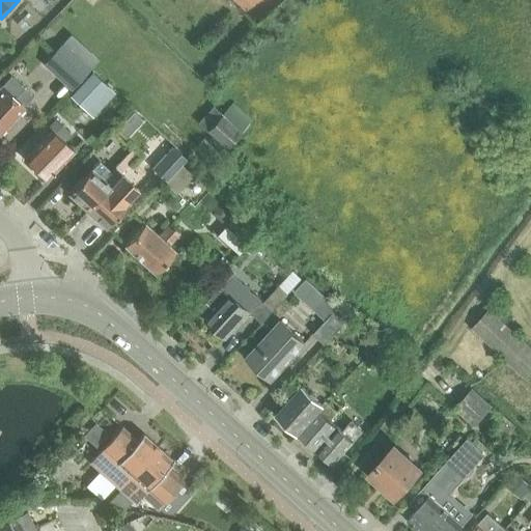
[(64,39),(43,63),(72,89),(92,66),(74,49),(64,39)]
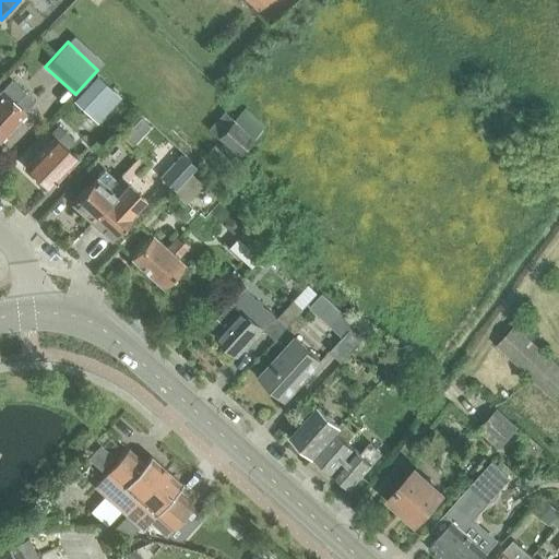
[(91,116),(115,91),(97,75),(73,100),(91,116)]
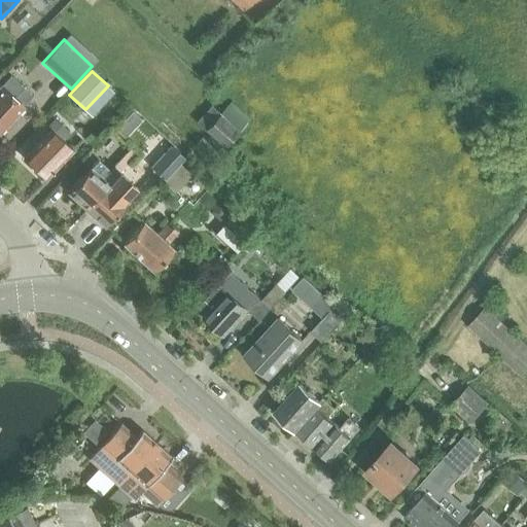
[(0,132),(25,106),(23,105),(33,95),(25,88),(11,74),(0,85),(0,132)]
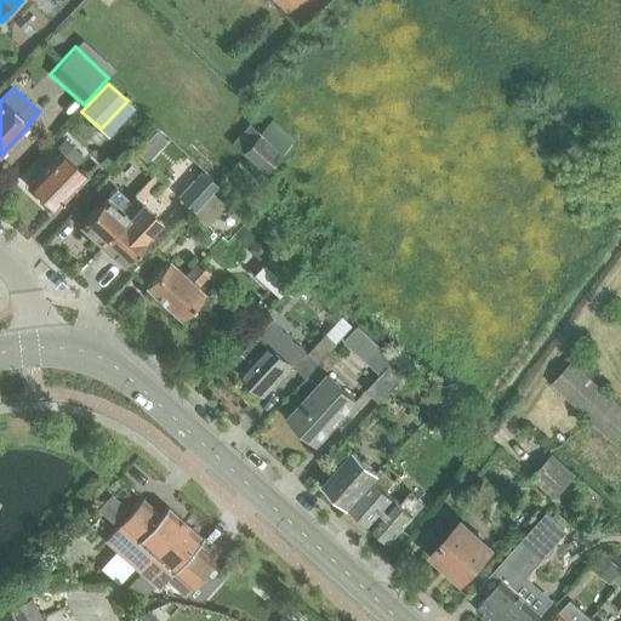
[(272,119),(258,132),(249,124),(231,142),(265,172),(295,141),(272,119)]
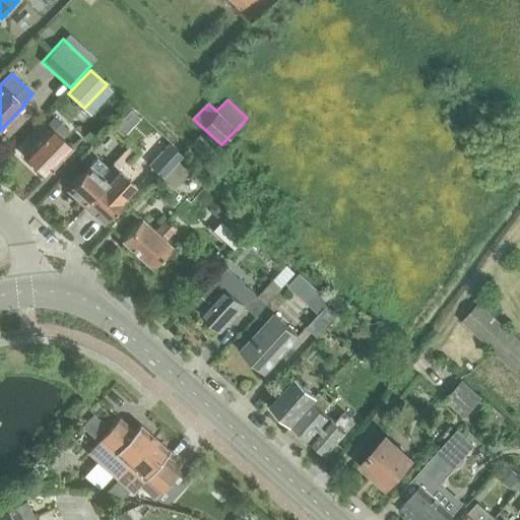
[(131,106),(116,125),(126,133),(141,114),(131,106)]
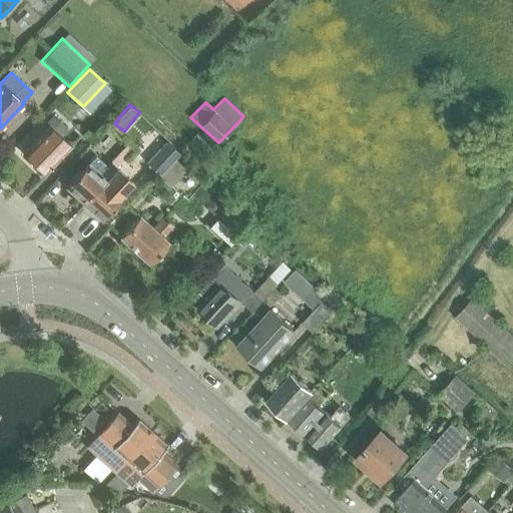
[(33,166),(40,172),(45,171),(46,172),(72,145),(62,136),(68,129),(59,121),(53,127),(51,125),(25,152),(34,160),(33,166)]
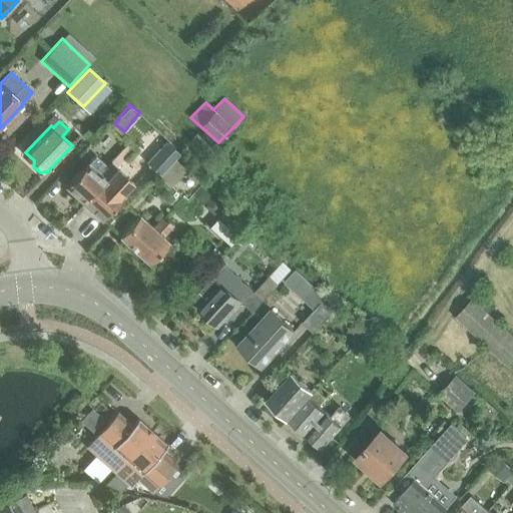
[(199,163),(214,148),(196,131),(190,137),(187,135),(181,141),(184,144),(182,147),(199,163)]
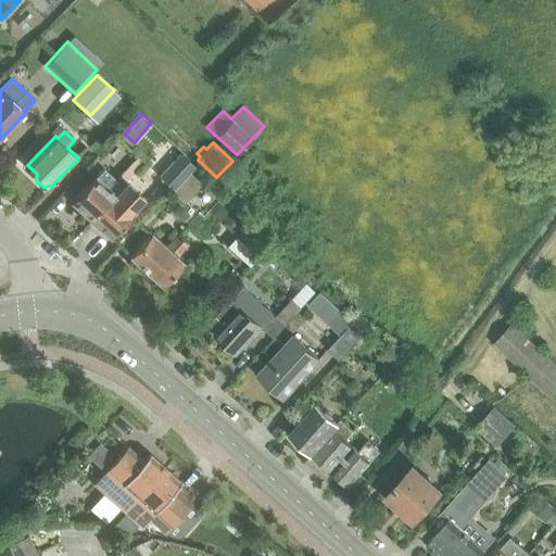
[(184,204),(204,182),(191,171),(194,166),(180,153),(158,175),(175,191),(172,193),(184,204)]
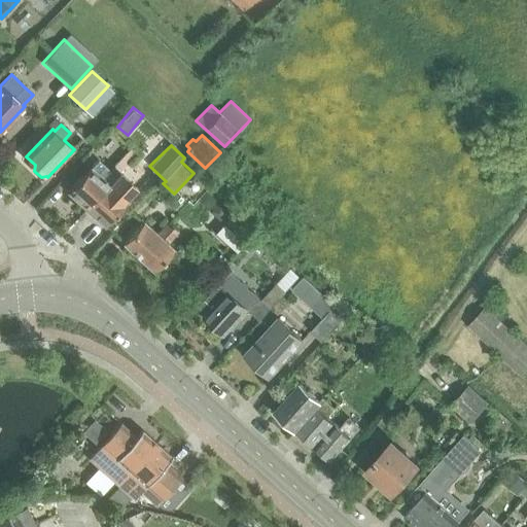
[(68,194),(86,210),(120,173),(119,172),(116,176),(115,175),(137,152),(131,147),(109,170),(98,160),(68,194)]
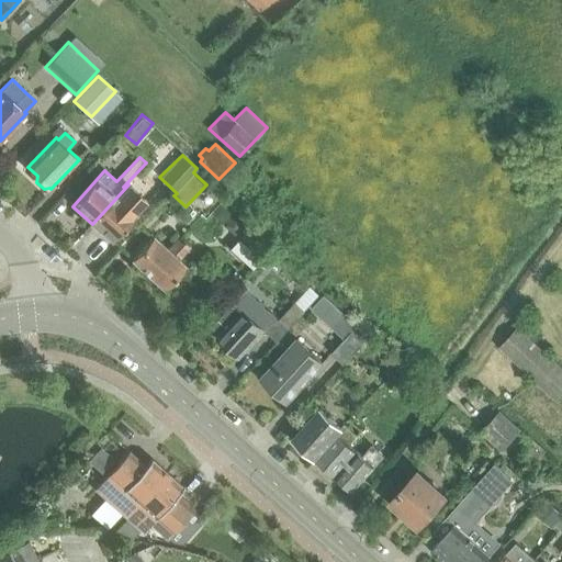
[(136,213),(147,201),(128,184),(92,224),(112,242),(137,214),(136,213)]
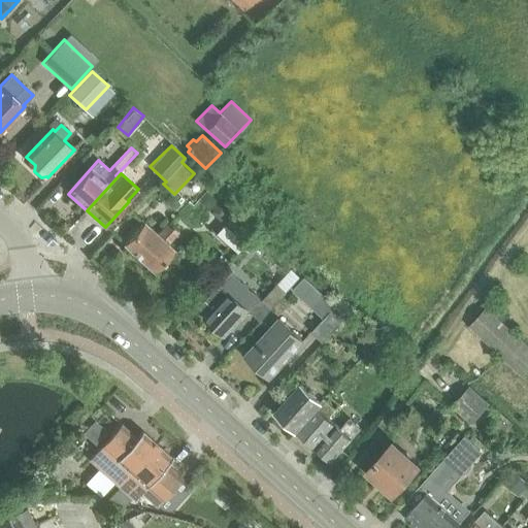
[(219,202),(210,211),(220,220),(228,210),(219,202)]
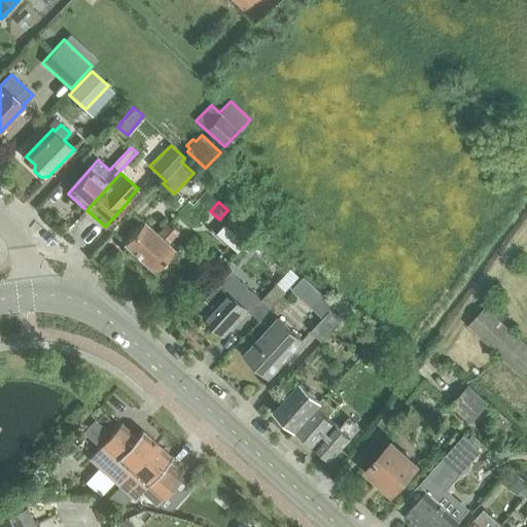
[(246,240),(254,232),(234,213),(225,221),(246,240)]
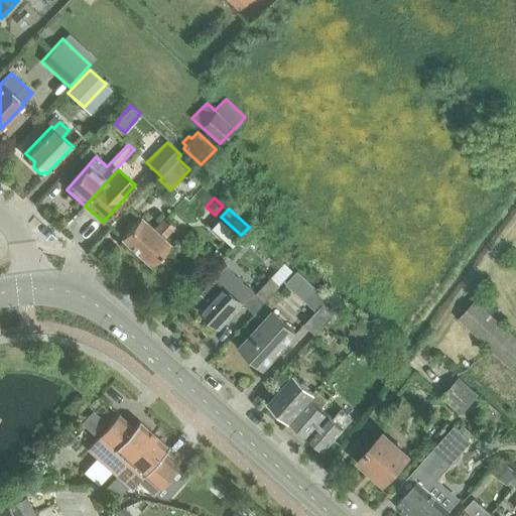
[(171,245),(165,240),(175,228),(165,219),(154,231),(141,218),(122,238),(152,266),(171,245)]
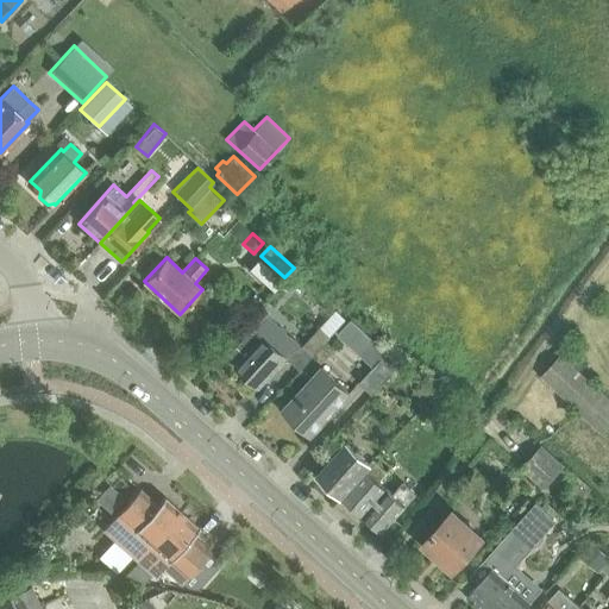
[(251,270),(275,292),(283,281),(259,261),(251,270)]
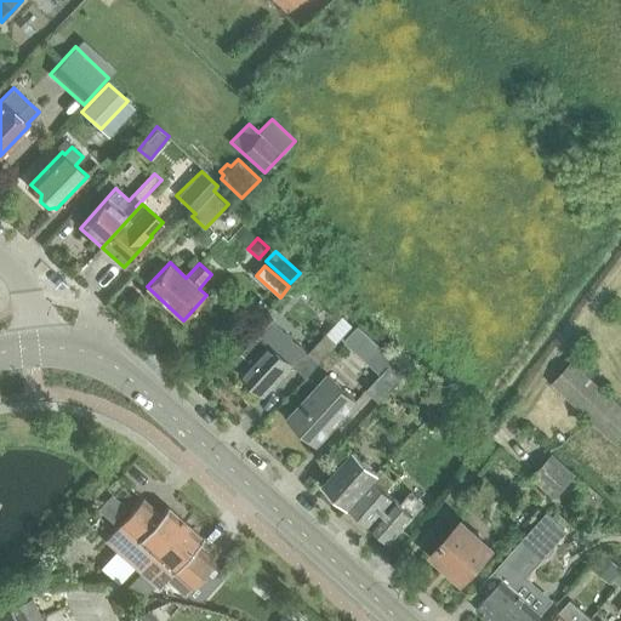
[(273,320),(235,362),(244,370),(240,374),(266,397),(294,366),(303,354),(307,358),(309,354),(273,320)]
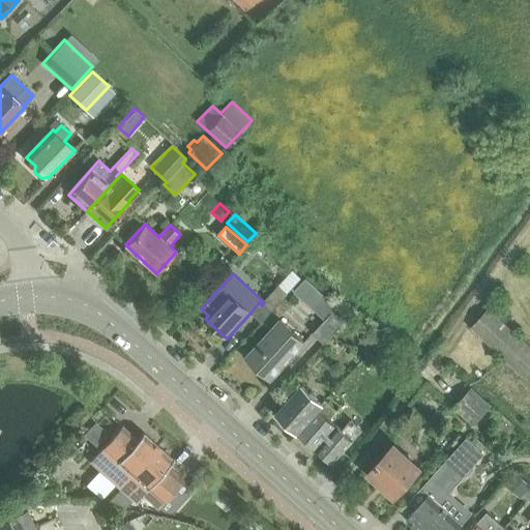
[(262,323),(271,314),(298,284),(289,276),(280,286),(264,302),(262,305),(259,302),(251,313),(262,323)]
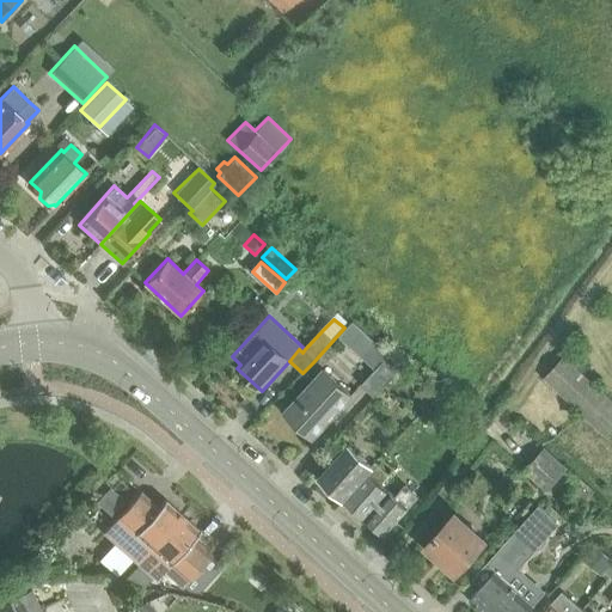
[(607,438),(611,432),(611,401),(563,355),(544,378),(607,438)]
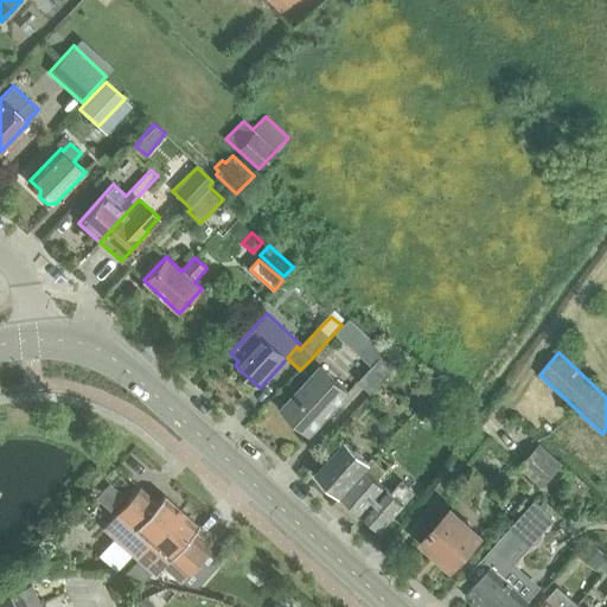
[(359,383),(371,395),(393,372),(381,360),(359,383)]
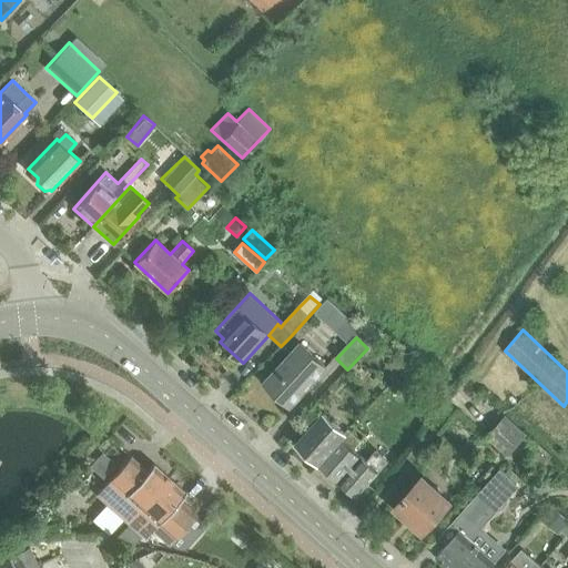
[(265,383),(291,406),(327,367),(301,344),(265,383)]
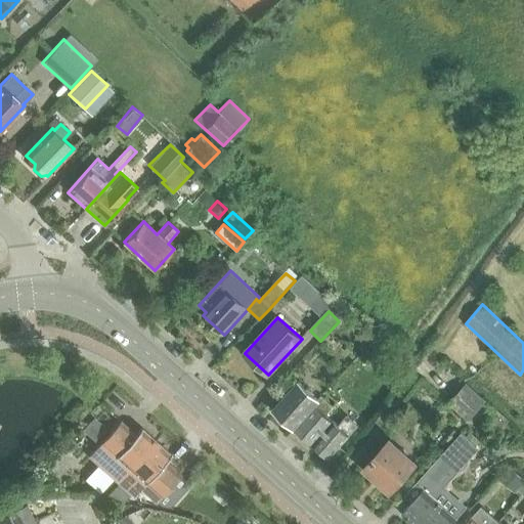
[(299,383),(275,409),(294,427),(315,404),(325,413),(333,406),(323,397),(321,398),(318,401),(299,383)]
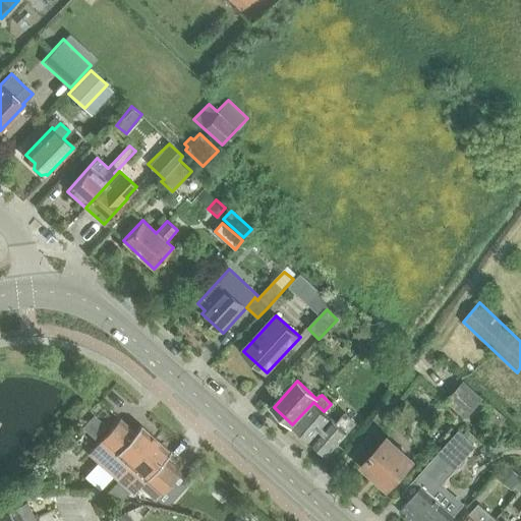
[(446,399),(465,416),(482,398),(463,381),(446,399)]
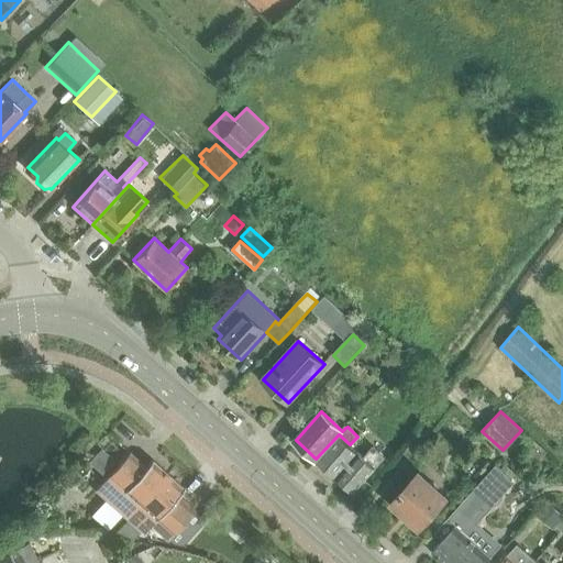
[(111,432),(101,442),(120,460),(130,449),(111,432)]
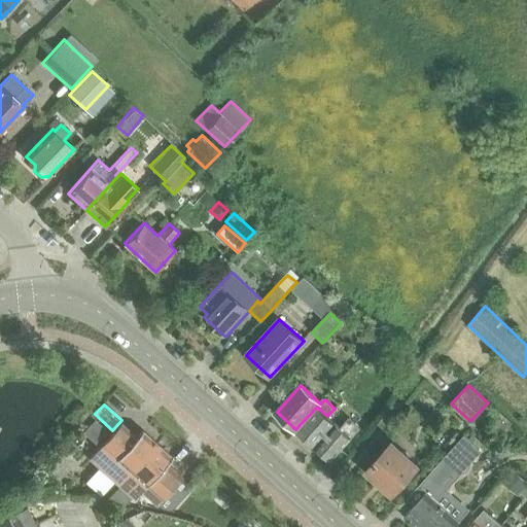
[(296,429),(295,430),(330,462),(360,429),(349,419),(341,427),(327,416),(317,407),(295,429),(296,429)]
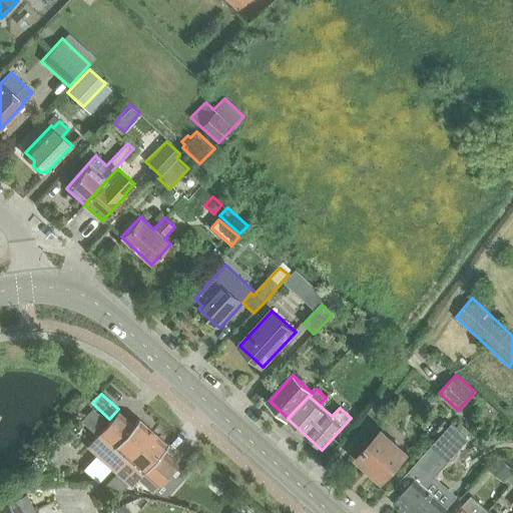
[(92,409),(81,421),(92,431),(103,419),(92,409)]
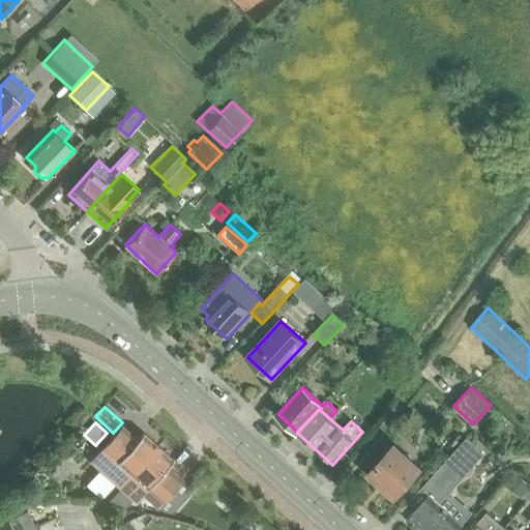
[(106,473),(120,487),(157,444),(143,431),(137,438),(122,424),(97,451),(112,466),(106,473)]
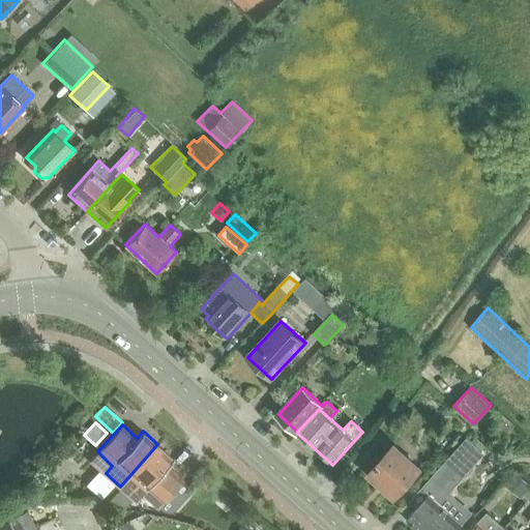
[(445,454),(463,435),(452,425),(438,441),(440,442),(438,444),(439,445),(437,448),(445,454)]
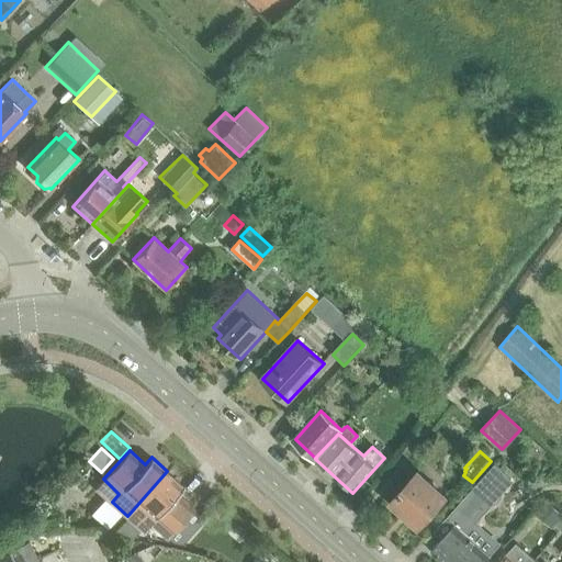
[(441,539),(431,550),(445,561),(483,561),(498,544),(472,521),(510,478),(495,462),(434,530),(441,539)]
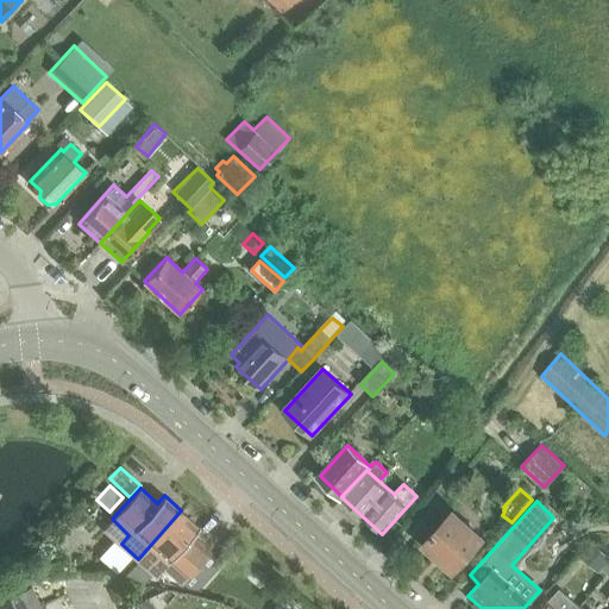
[(138,559),(119,579),(142,584),(152,572),(156,575),(163,567),(182,583),(211,550),(193,533),(199,526),(182,510),(138,559)]
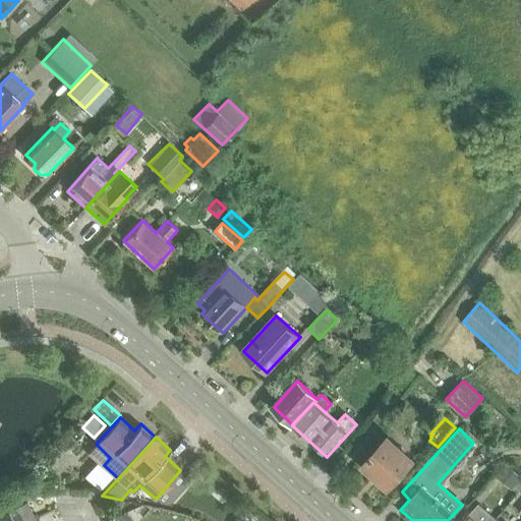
[(362,465),(388,488),(412,461),(387,439),(362,465)]
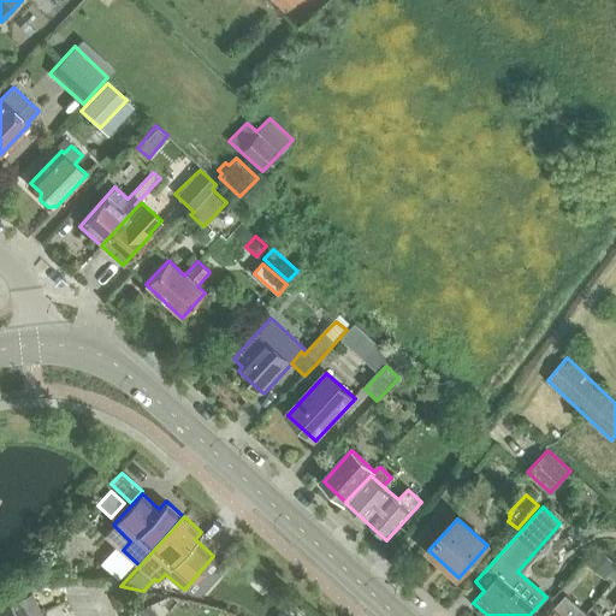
[(615,562),(599,548),(588,558),(608,574),(615,564),(615,562)]
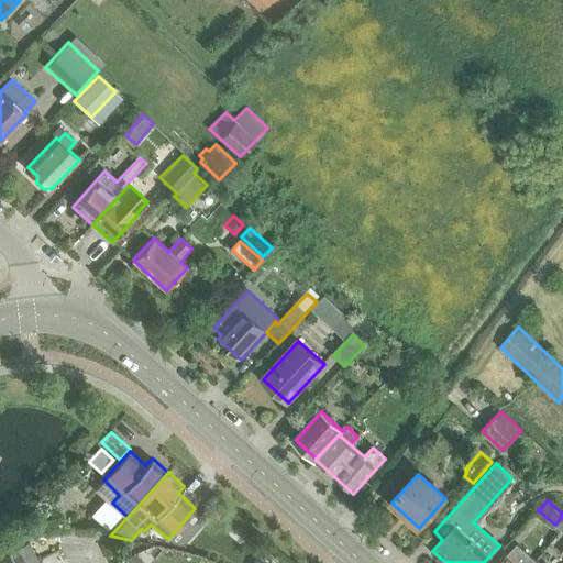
[(0,562),(31,562),(37,561),(26,539),(0,551),(0,562)]
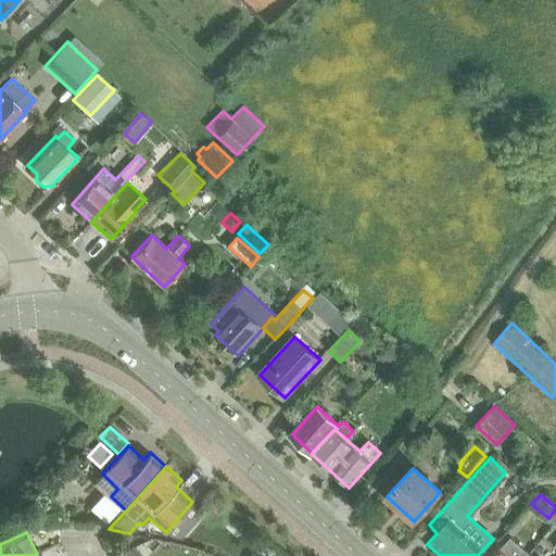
[(496,555),(528,555),(529,555),(512,540),(496,555)]
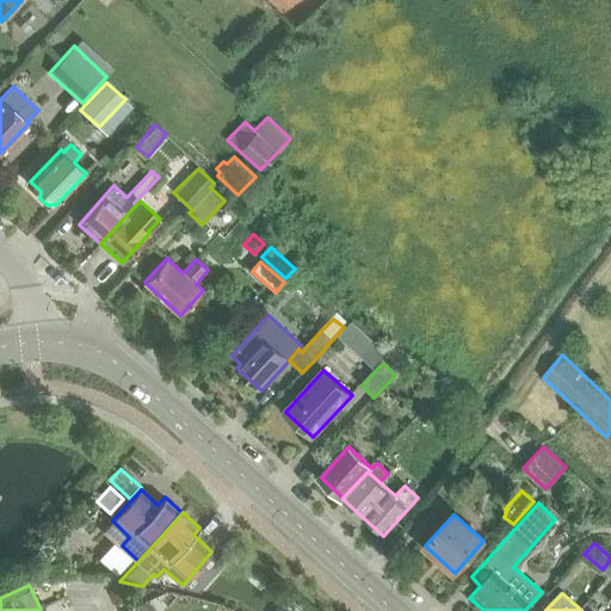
[(147,600),(136,605),(142,610),(153,610),(155,609),(147,600)]
